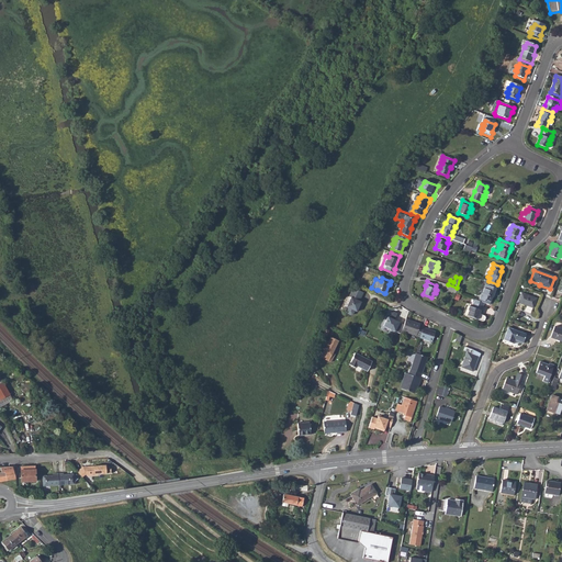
[(483,293),(481,299),(484,301),(484,299),(491,301),(492,296),(493,298),(495,288),(496,289),(497,284),(489,281),(486,284),(484,284),(483,288),(485,289),(483,293)]
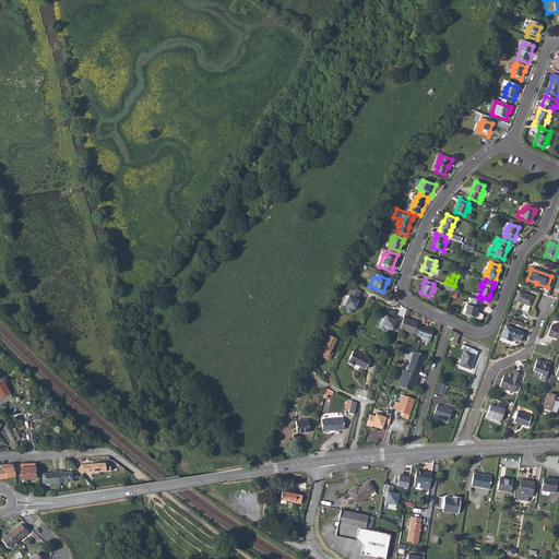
[(359,290),(349,285),(345,294),(347,295),(342,304),(344,305),(342,308),(343,310),(346,312),(348,312),(351,308),(353,309),(355,305),(356,305),(358,300),(355,299),(359,290)]
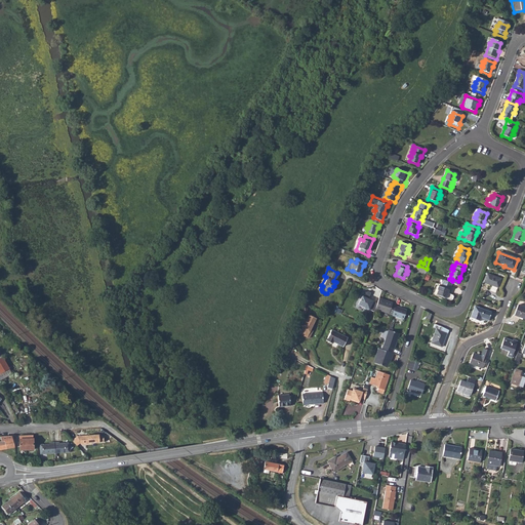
[(486,274),(483,283),(497,288),(500,279),(486,274)]
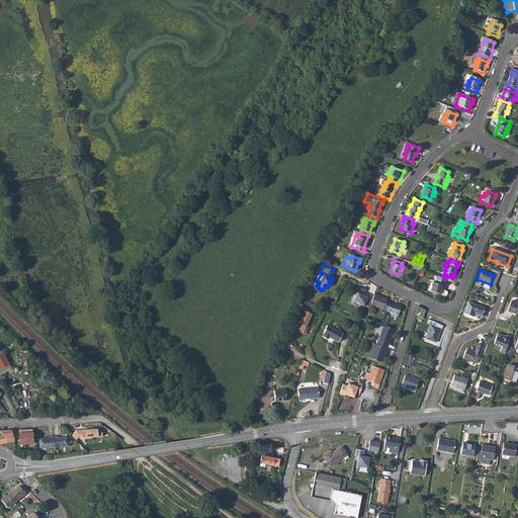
[(442,277),(437,276),(434,282),(433,282),(431,286),(433,286),(431,291),(439,294),(444,296),(445,295),(446,293),(446,291),(441,289),(442,286),(443,286),(446,279),(442,277)]
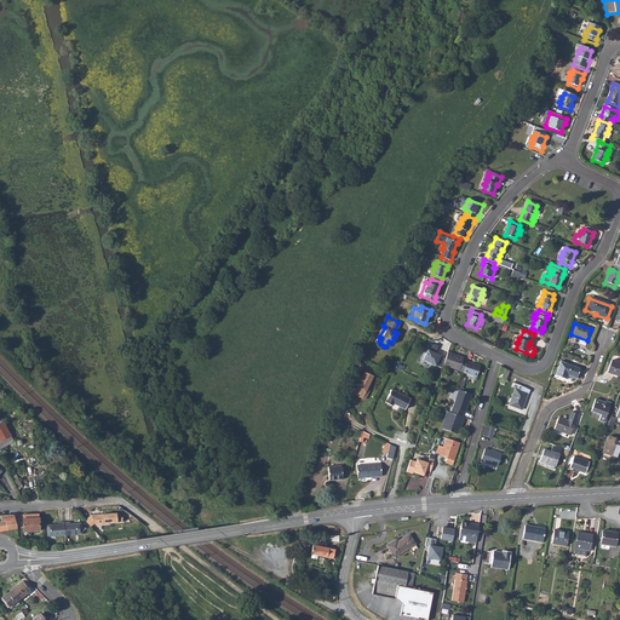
[(442,355),(429,349),(423,359),(436,365),(442,355)]
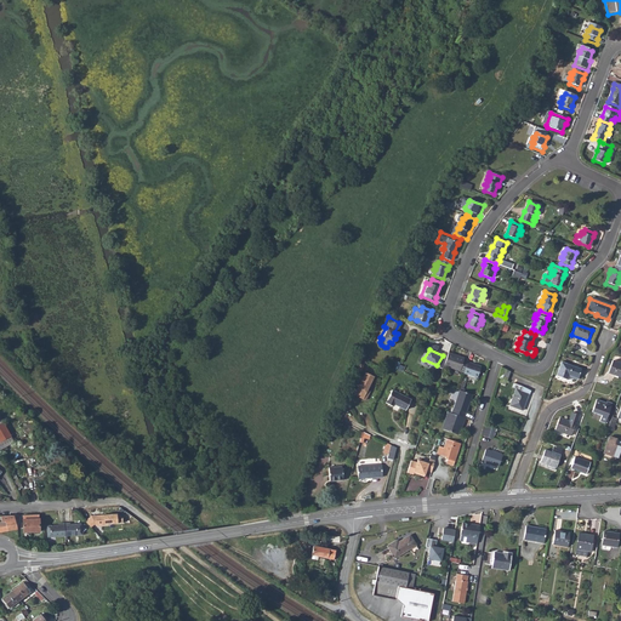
[(449,352),(445,365),(465,371),(468,360),(465,359),(465,358),(449,352)]
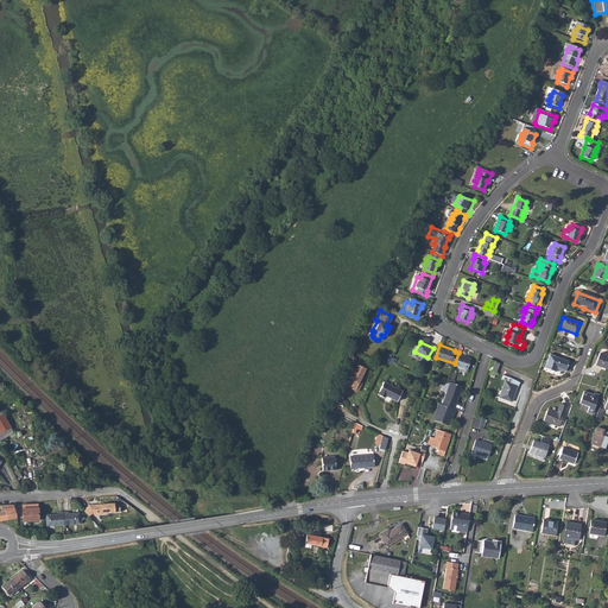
[(455,363),(455,365),(468,369),(472,358),(458,353),(455,363)]
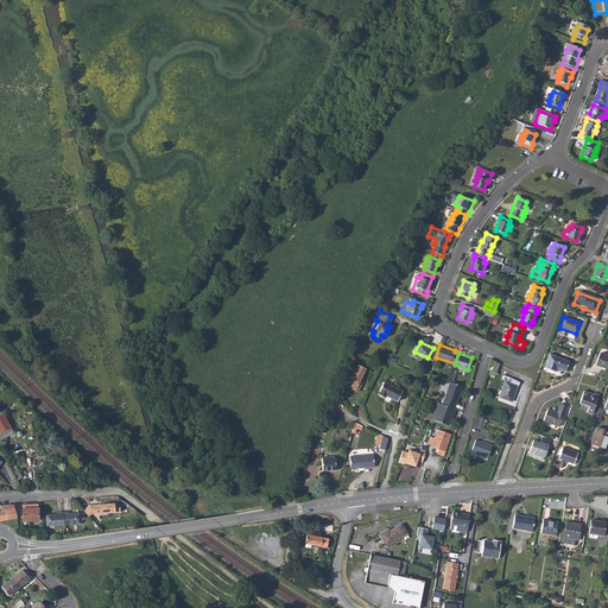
[(607,355),(599,353),(595,365),(607,369),(607,368),(607,355)]
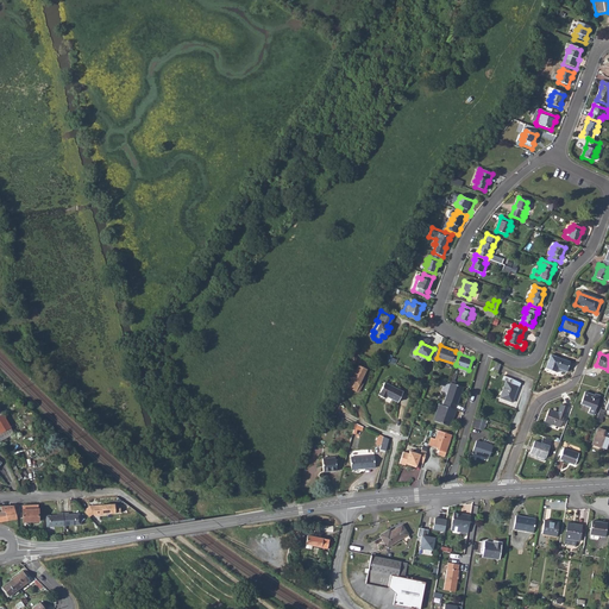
[(551,355),(546,369),(557,372),(558,369),(566,371),(570,362),(551,355)]
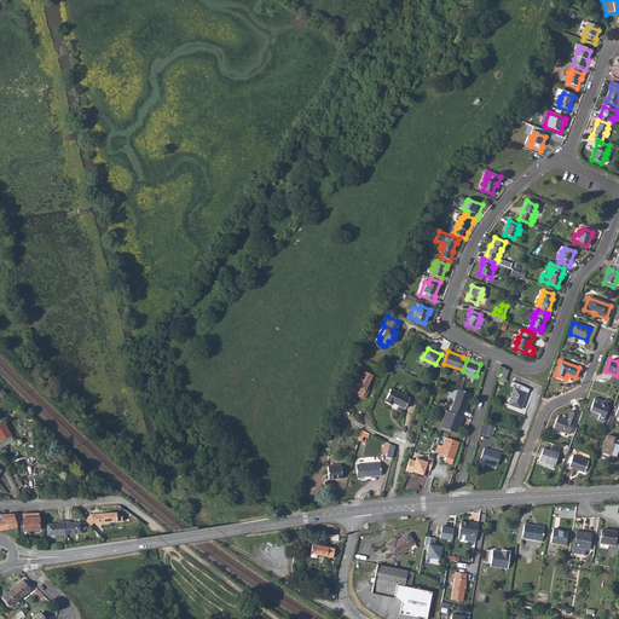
[(498,366),(496,376),(498,377),(504,380),(508,370),(498,366)]
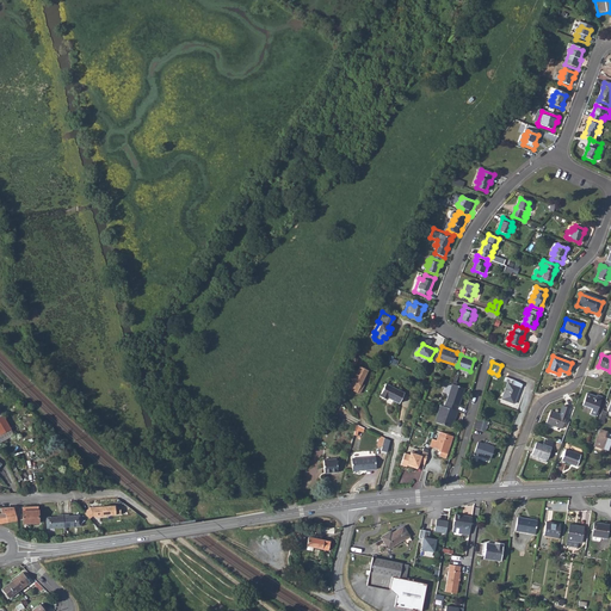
[(355,370),(351,377),(355,378),(353,380),(349,388),(360,394),(364,384),(362,383),(368,370),(359,366),(357,371),(355,370)]
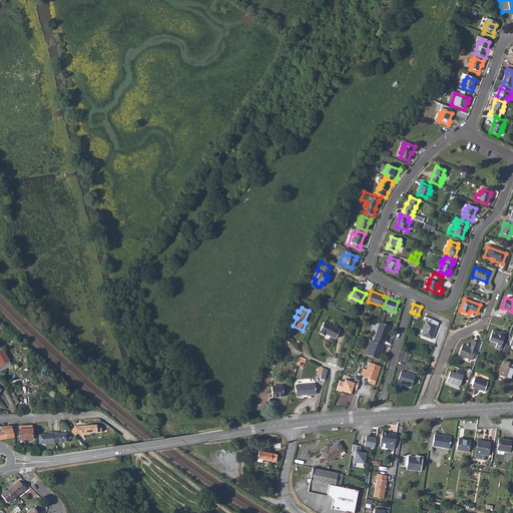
[(426,322),(421,336),(432,340),(437,326),(430,324),(432,320),(424,317),(423,321),(426,322)]
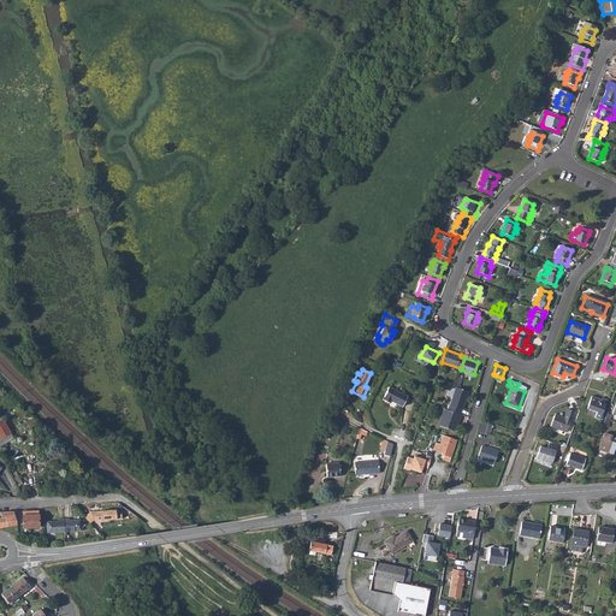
[(389,386),(383,400),(390,403),(391,401),(403,407),(408,396),(389,386)]
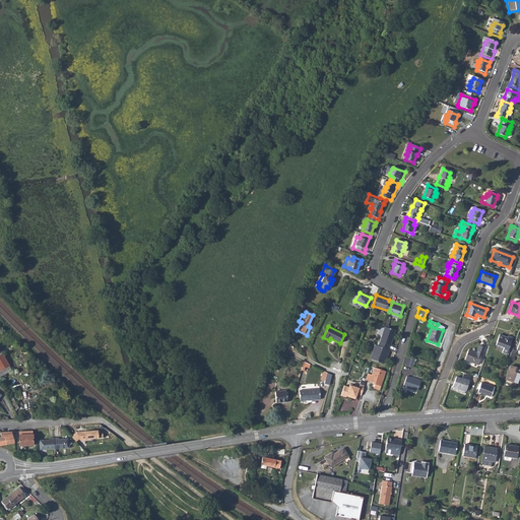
[(384,326),(377,345),(387,349),(389,345),(394,330),(384,326)]
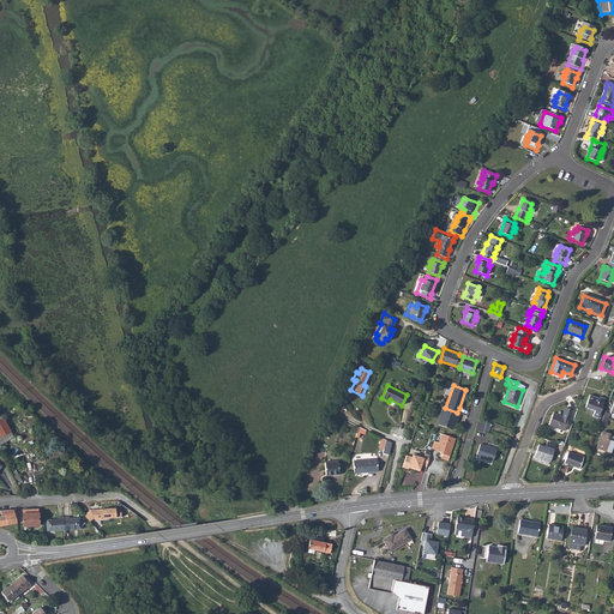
[(589,395),(585,407),(595,410),(593,416),(599,417),(606,398),(600,396),(600,398),(589,395)]
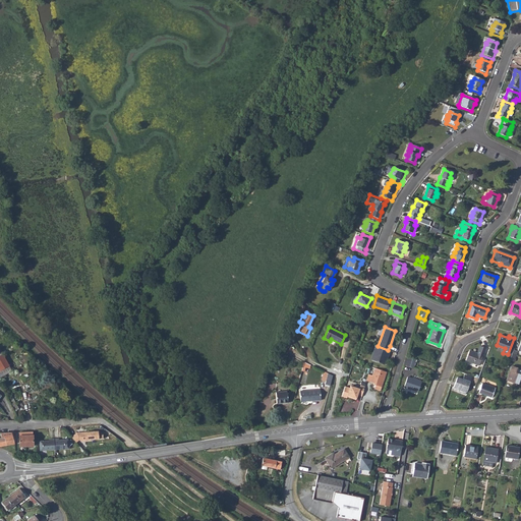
[(470,348),(466,358),(479,363),(485,346),(480,344),(478,351),(470,348)]
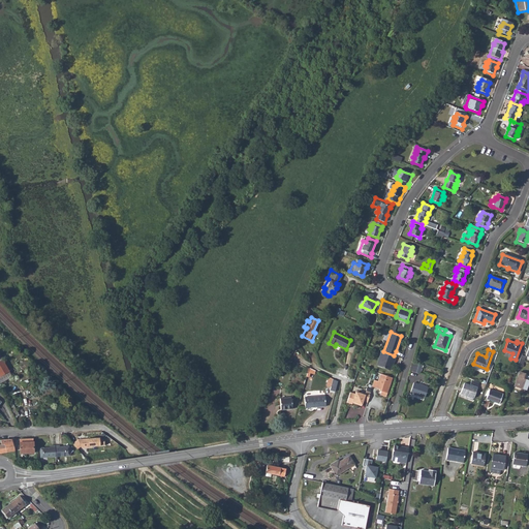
[(392,364),(395,355),(394,355),(383,351),(380,350),(375,365),(389,370),(391,364),(392,364)]
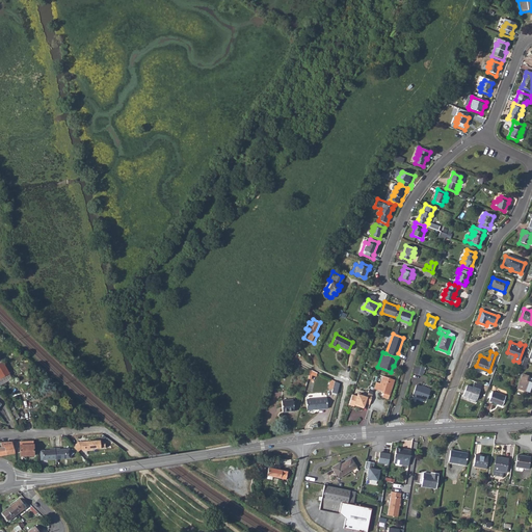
[(0,363),(0,378),(8,374),(2,363),(0,363)]
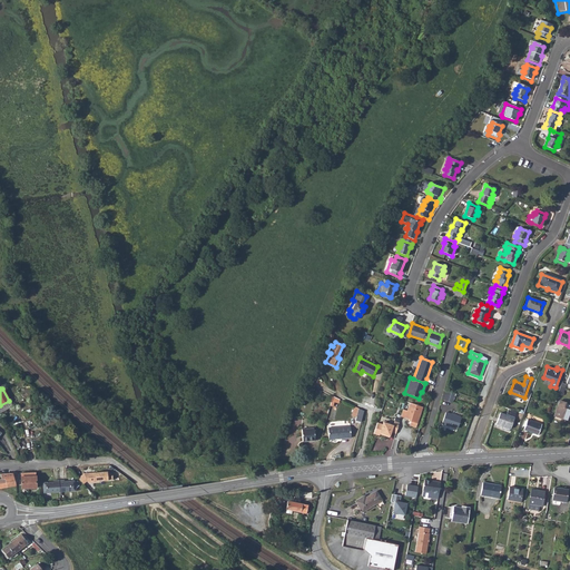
[(444,390),(441,399),(451,402),(454,393),(444,390)]
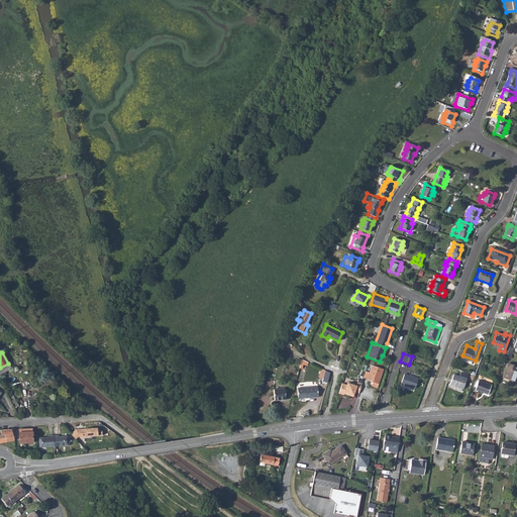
[(8,364),(0,368),(0,375),(11,369),(8,364)]
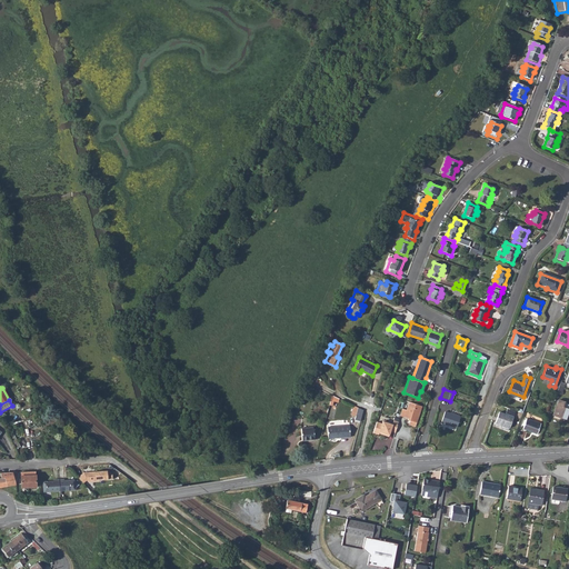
[(558,400),(553,415),(567,420),(568,415),(568,405),(563,402),(558,400)]
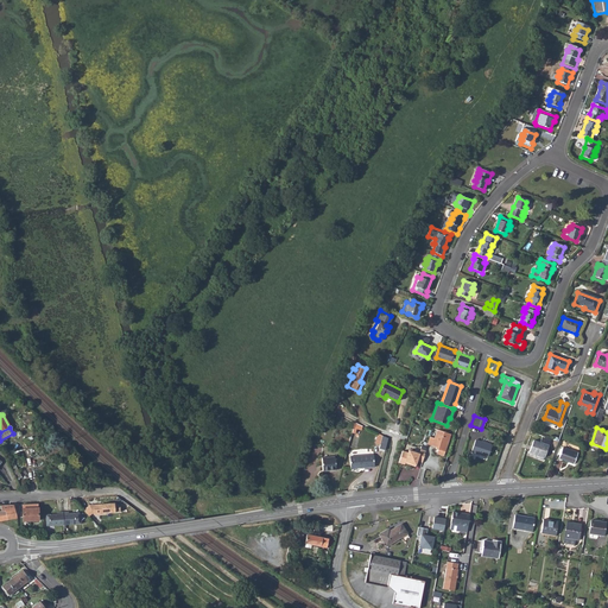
[(428,443),(436,447),(439,448),(438,449),(444,451),(450,435),(437,430),(435,438),(430,436),(428,443)]
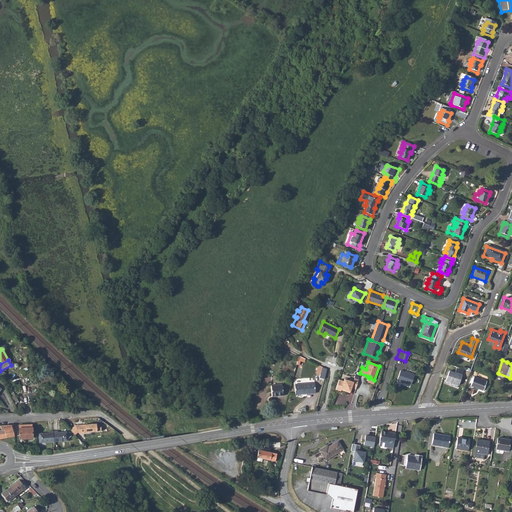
[(450,369),(446,378),(458,383),(462,374),(450,369)]
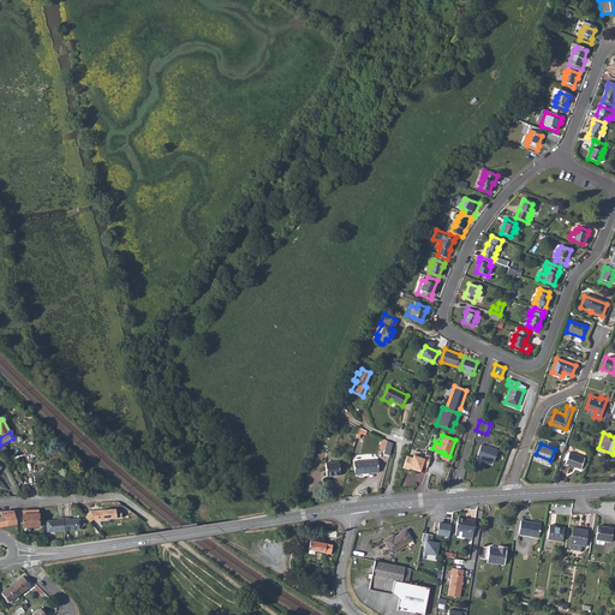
[(482,445),(478,457),(495,461),(499,449),(482,445)]
